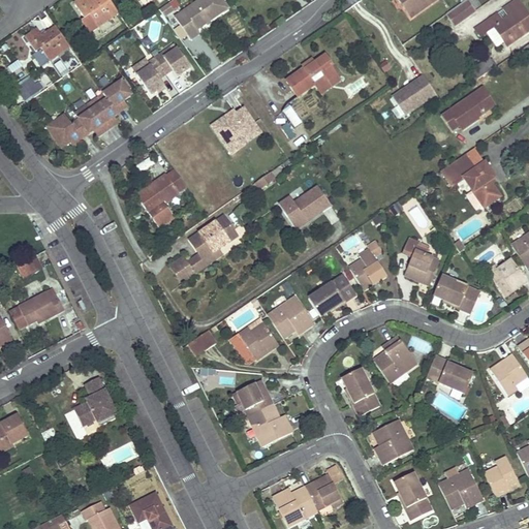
[(120,12),(110,0),(94,0),(92,2),(90,0),(79,0),(74,3),(86,19),(91,14),(99,26),(120,12)]
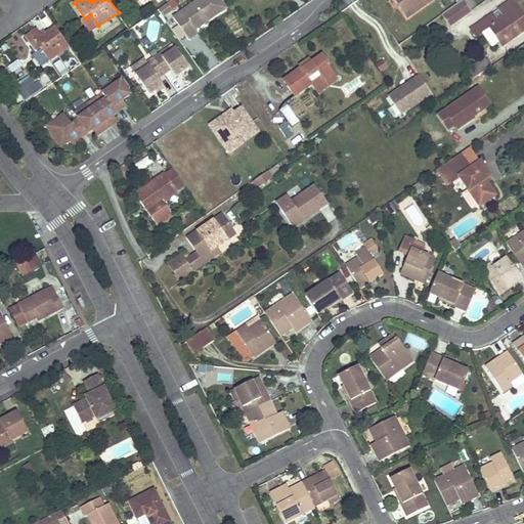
[(195,29),(219,12),(210,0),(198,0),(174,16),(189,39),(199,33),(195,29)]
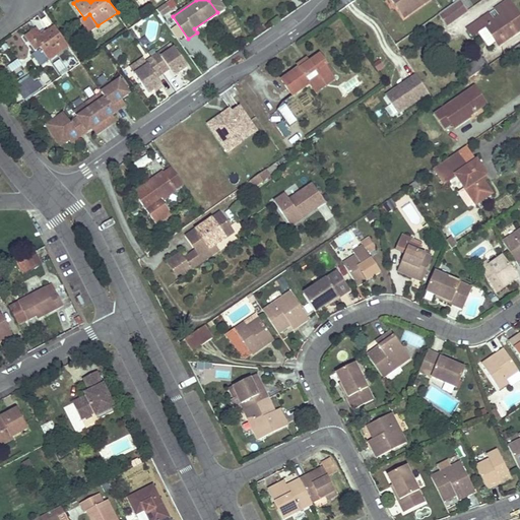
[(224,7),(219,0),(208,0),(217,12),(224,7)]
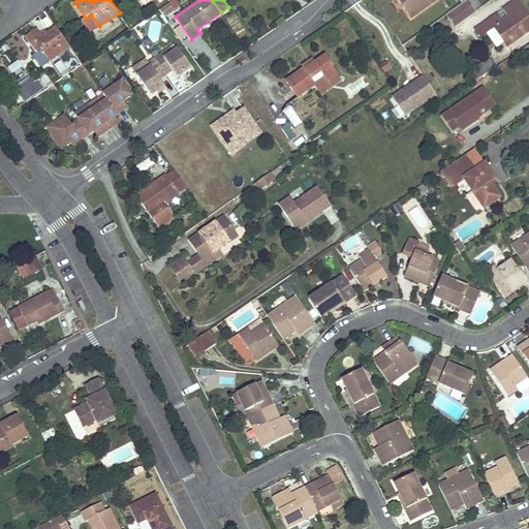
[(400,0),(405,7),(413,19),(426,8),(423,3),(427,0),(400,0)]
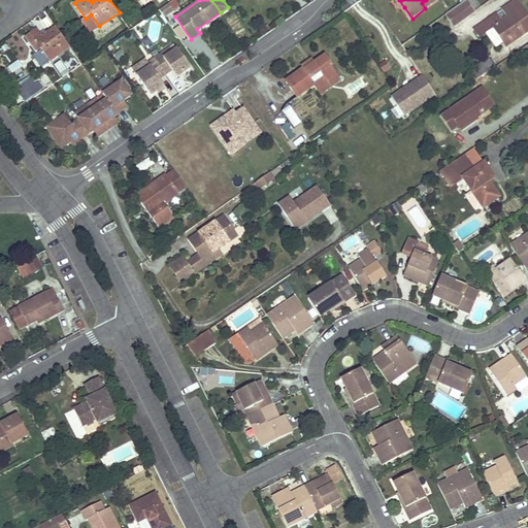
[(426,0),(422,3),(425,8),(436,0),(426,0)]
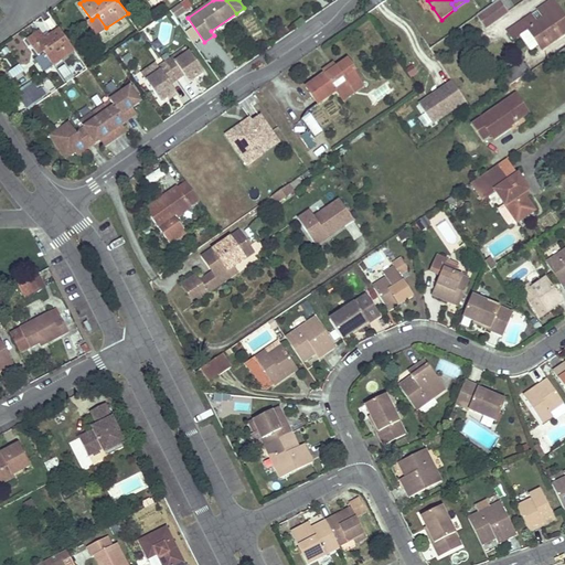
[(509,0),(502,0),(505,4),(510,11),(514,8),(509,0)]
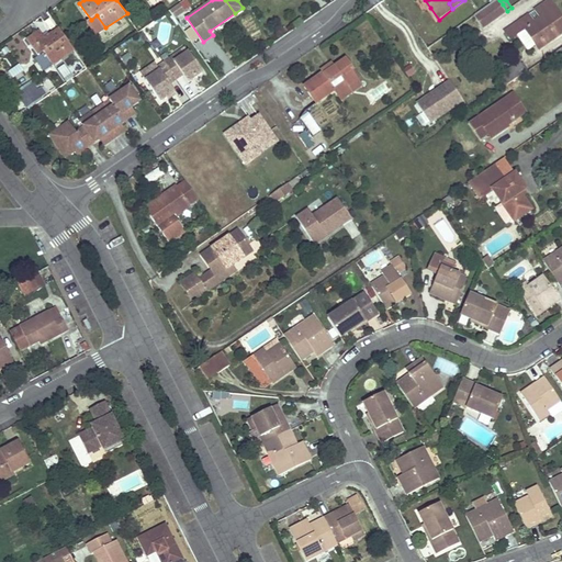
[(530,14),(506,31),(512,40),(526,29),(540,49),(560,35),(558,32),(561,29),(561,12),(552,0),(550,0),(537,10),(541,17),(535,21),(530,14)]
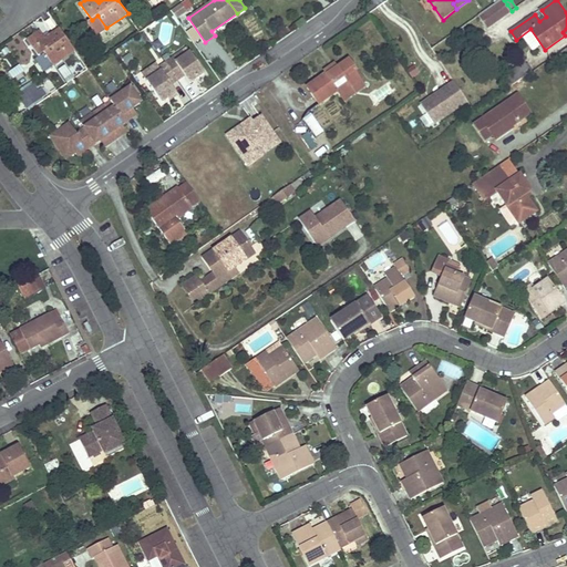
[(187,10),(182,2),(173,10),(177,17),(187,10)]
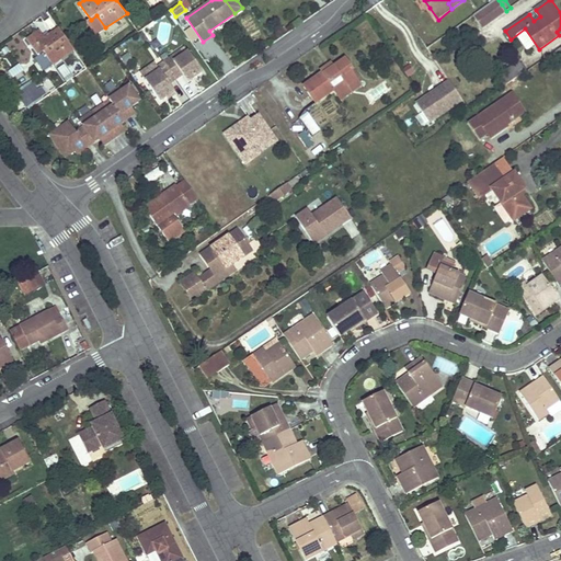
[(502,4),(479,19),(485,29),(507,13),(506,11),(502,4)]
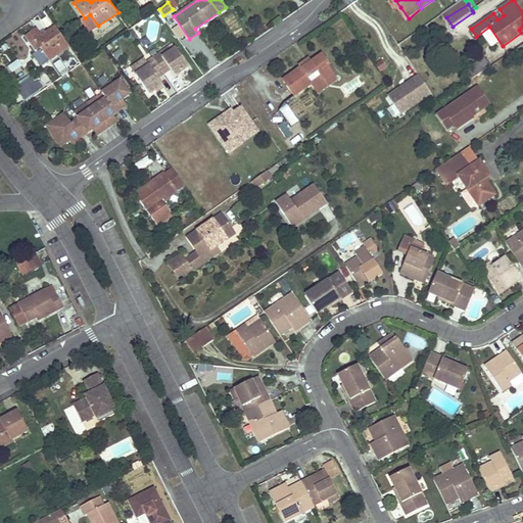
[(500,9),(493,13),(497,19),(504,15),(500,9)]
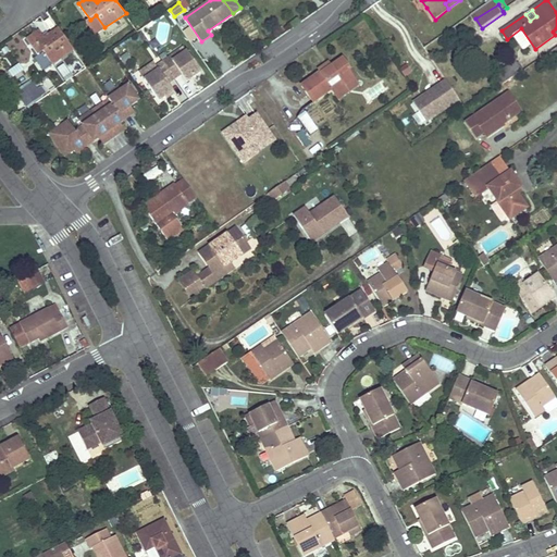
[(104,27),(96,15),(90,20),(87,22),(96,34),(104,27)]
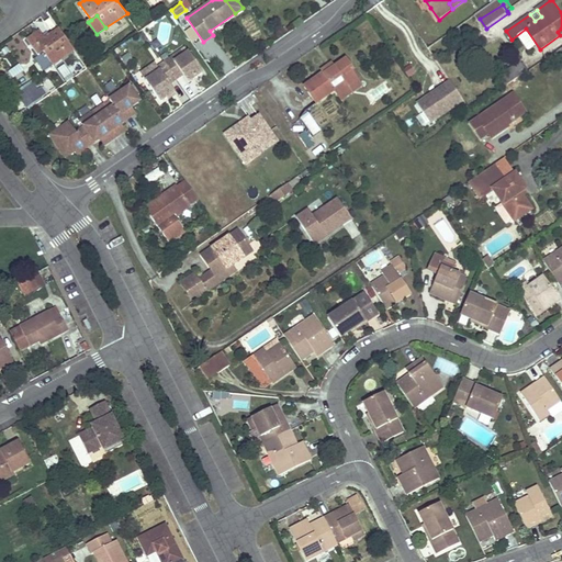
[(76,51),(60,29),(45,37),(41,31),(27,40),(40,56),(45,53),(54,65),(76,51)]
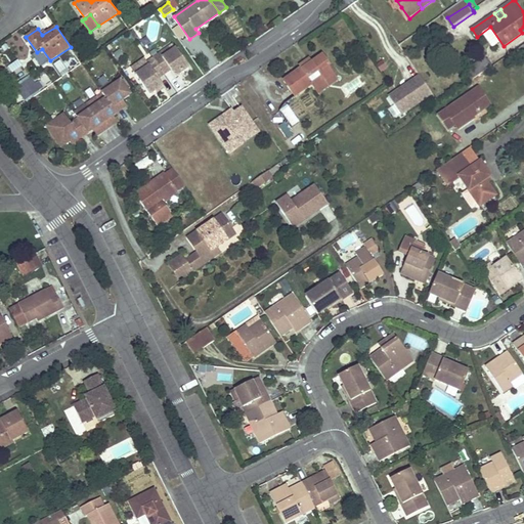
[(164,56),(177,47),(174,44),(166,49),(161,52),(164,56)]
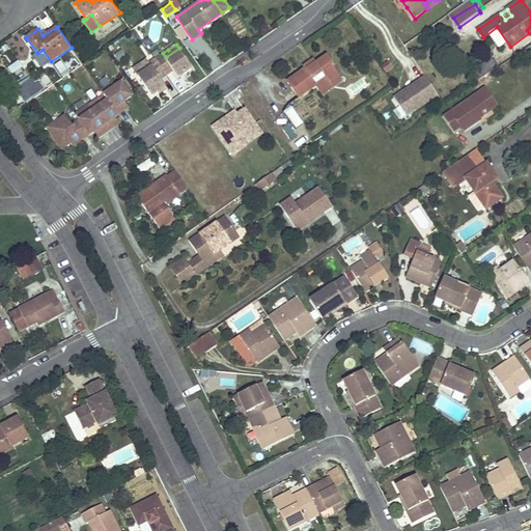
[(193,67),(179,48),(166,57),(163,53),(160,48),(152,53),(157,58),(167,74),(173,70),(178,77),(193,67)]
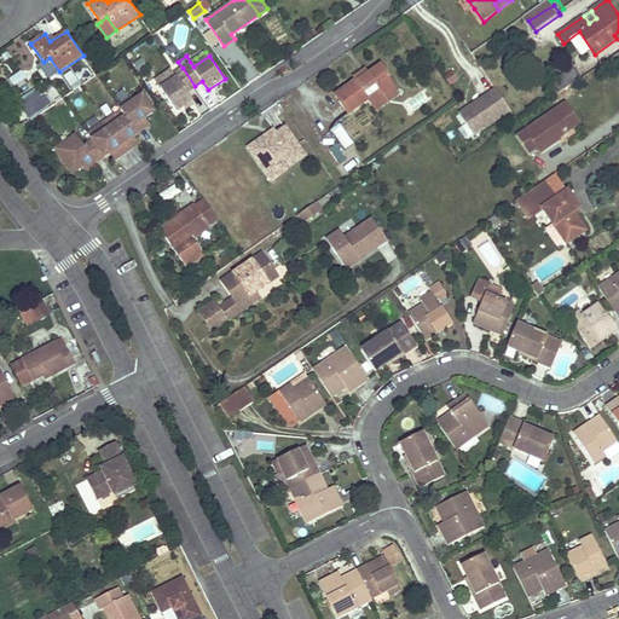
[(148,65),(143,58),(136,63),(140,70),(148,65)]
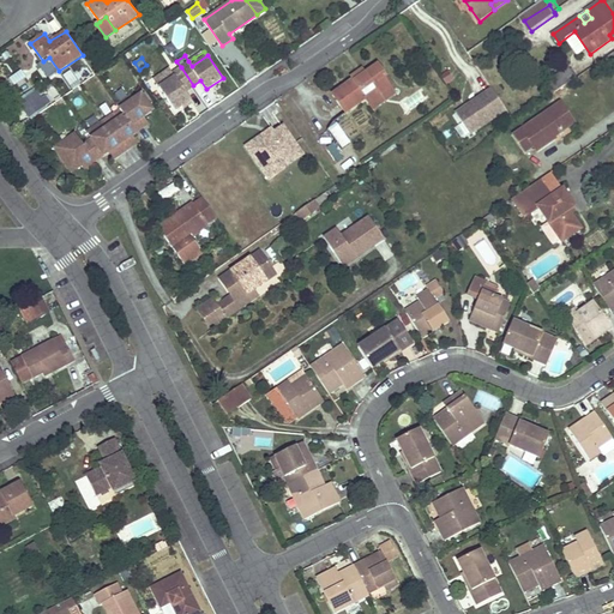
[(354,82),(333,95),(347,114),(367,100),(369,104),(391,89),(385,79),(386,78),(379,66),(367,74),(362,77),(360,73),(351,79),(354,82)]
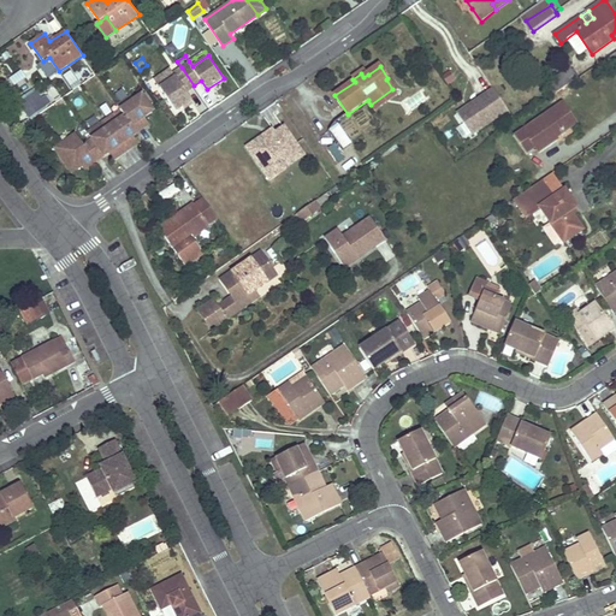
[(194,86),(182,67),(173,72),(171,69),(159,76),(165,84),(160,87),(177,111),(193,100),(187,92),(194,86)]
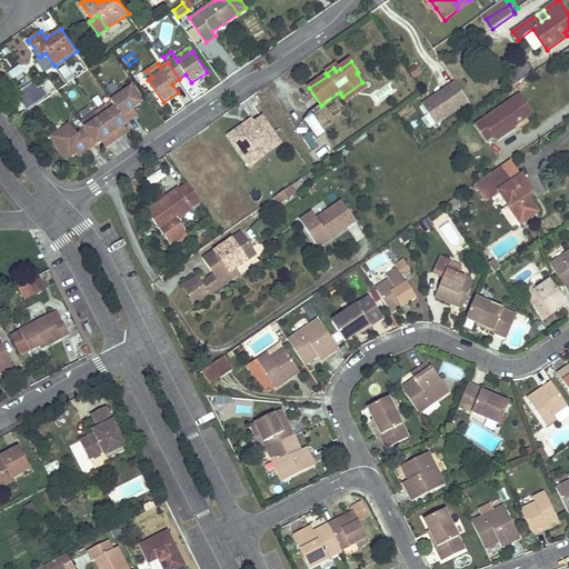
[(505,78),(511,88),(535,72),(528,62),(505,78)]
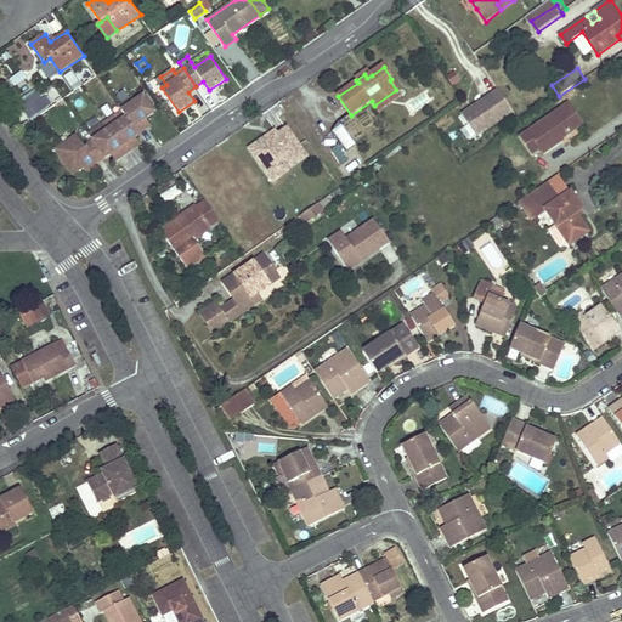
[(69,91),(80,88),(74,72),(63,75),(69,91)]
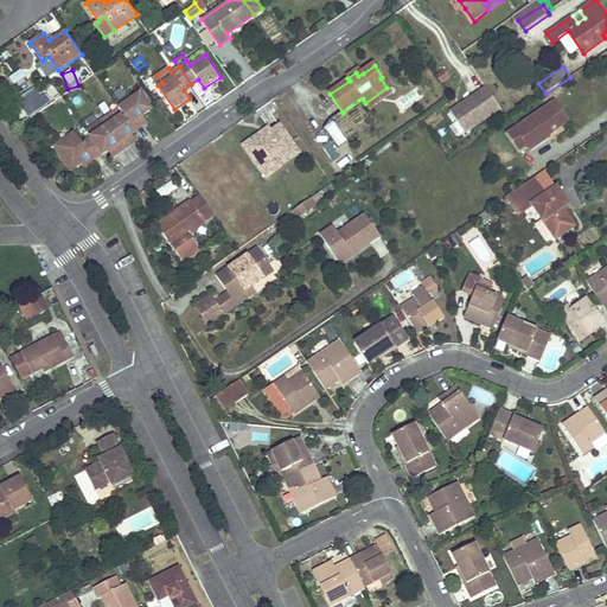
[(447,77),(443,71),(438,76),(441,81),(447,77)]
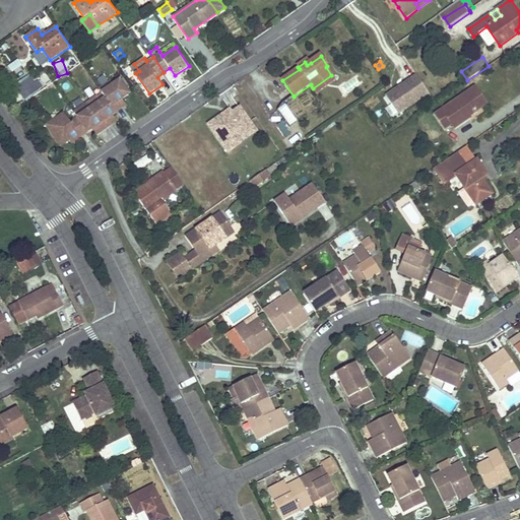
[(139,71),(134,64),(131,67),(135,73),(139,71)]
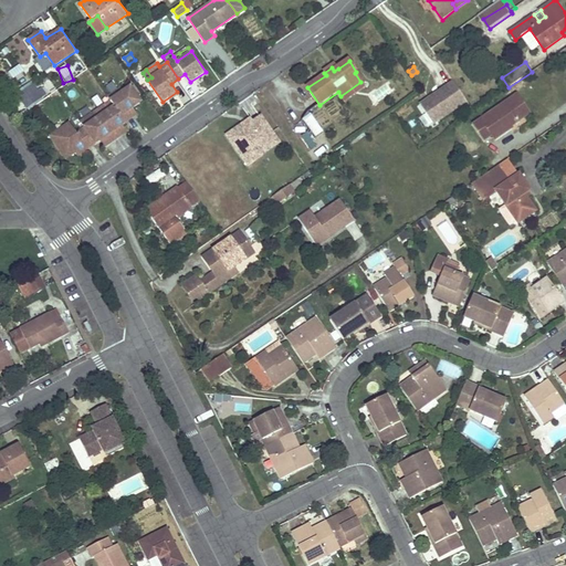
[(468,102),(453,81),(440,91),(441,93),(429,101),(428,98),(420,104),(435,124),(468,102)]
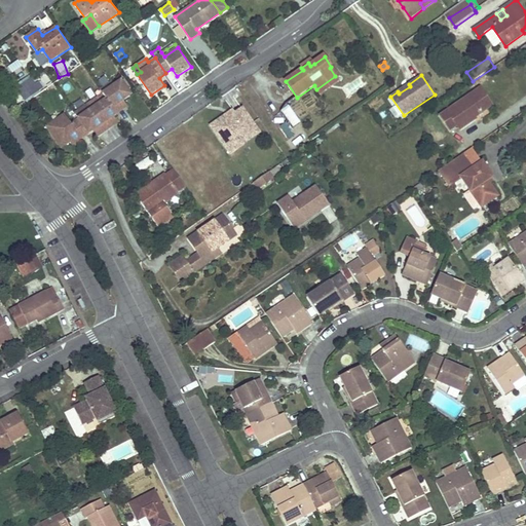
[(335,76),(316,89),(322,96),(339,82),(335,76)]
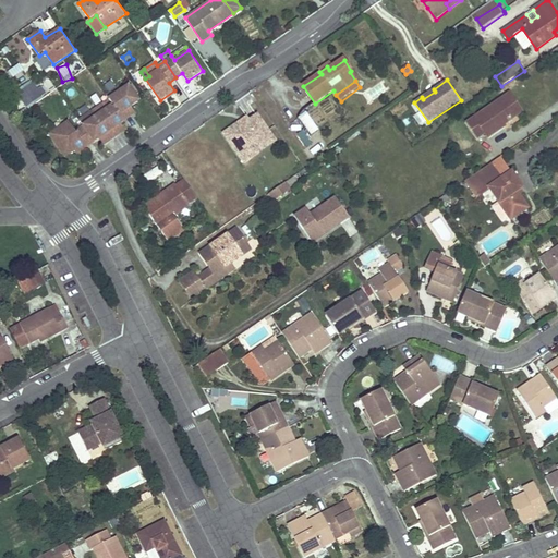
[(39,91),(34,83),(25,88),(34,102),(44,96),(47,94),(43,87),(39,91)]
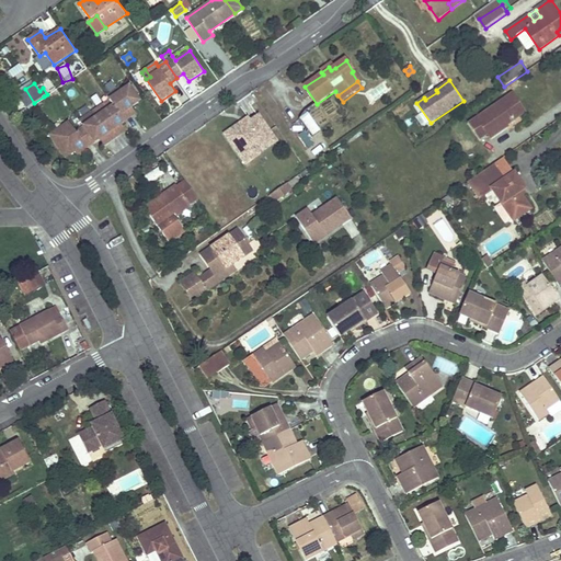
[(140,101),(130,87),(124,91),(122,87),(109,96),(111,100),(112,100),(125,119),(133,114),(129,109),(140,101)]
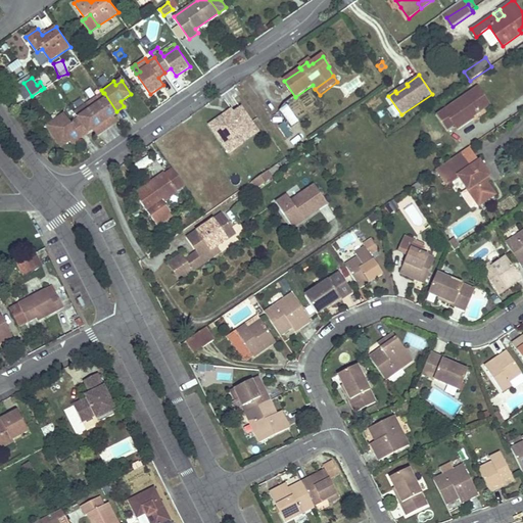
[(32,96),(24,83),(17,88),(26,100),(32,96)]
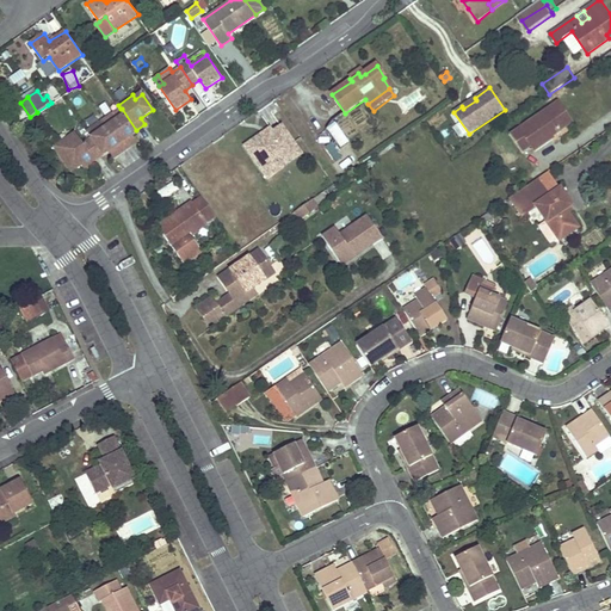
[(463,109),(476,100),(475,98),(462,106),(463,109)]
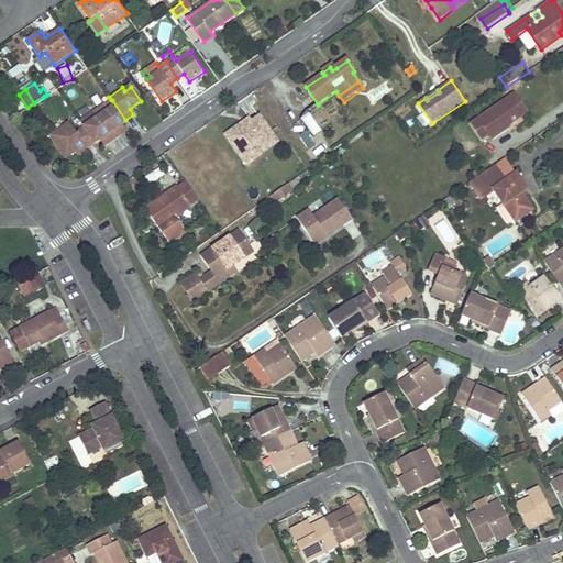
[(514,96),(473,124),(483,139),(490,134),(494,139),(509,128),(508,127),(527,113),(514,96)]
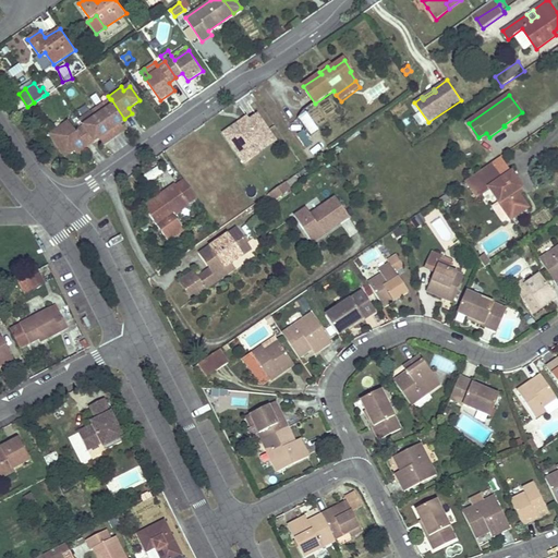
[(28,108),(45,97),(44,96),(34,102),(27,107),(28,108)]
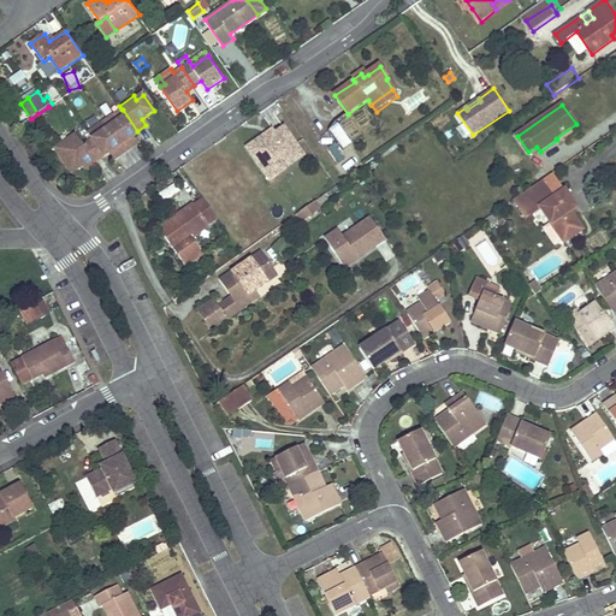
[(137,131),(123,110),(122,110),(106,122),(126,150),(135,144),(131,137),(138,132),(137,131)]
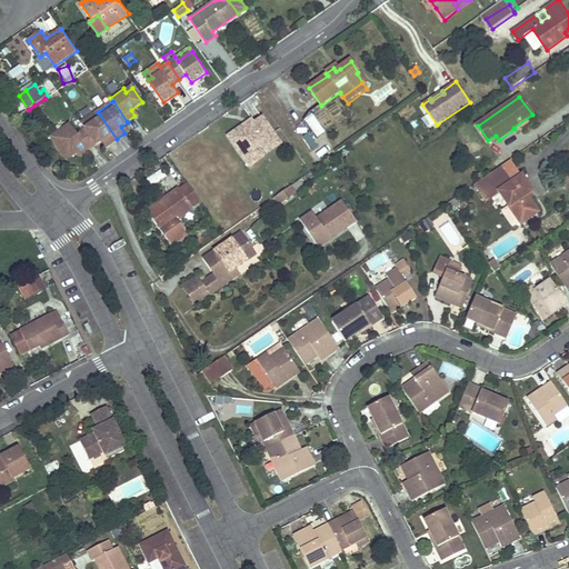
[(117,139),(98,112),(82,122),(87,129),(87,128),(97,142),(98,143),(105,139),(109,145),(117,139)]
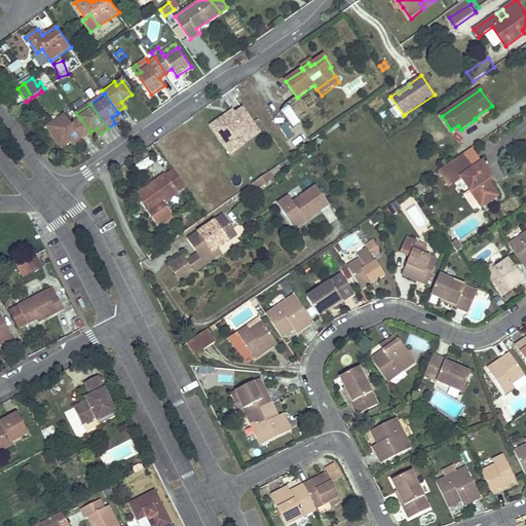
[(234,111),(212,126),(231,153),(261,133),(243,109),(236,114),(234,111)]
